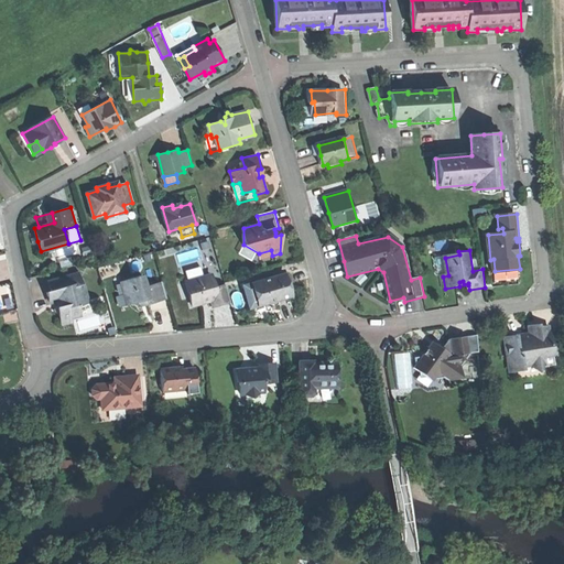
[(438,277),(443,277),(448,275),(445,258),(436,259),(438,277)]
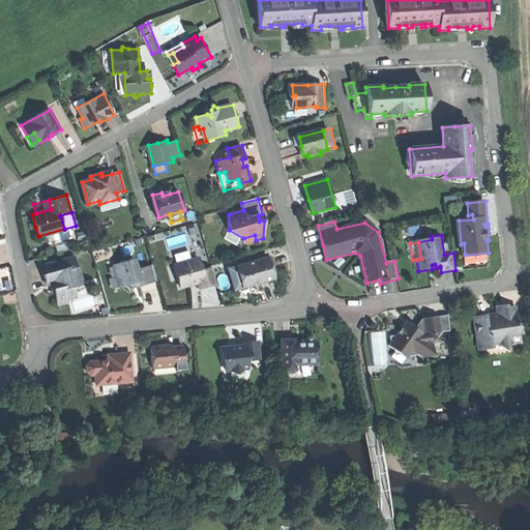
[(490,265),(489,253),(465,255),(466,267),(490,265)]
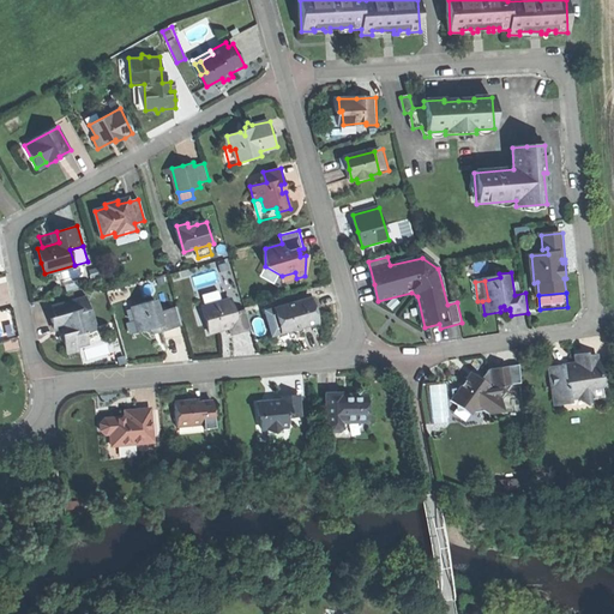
[(85,298),(53,306),(55,317),(52,318),(53,324),(54,330),(61,327),(62,335),(59,338),(65,341),(66,349),(78,345),(88,343),(85,333),(84,330),(96,326),(90,307),(88,308),(85,298)]
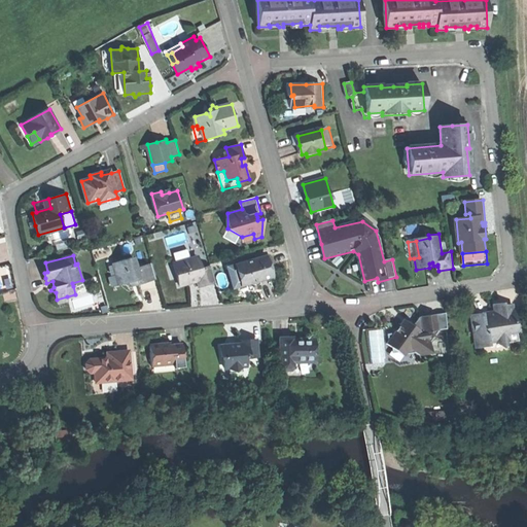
[(174,264),(180,285),(189,283),(198,280),(200,286),(215,282),(211,266),(202,269),(199,256),(174,264)]
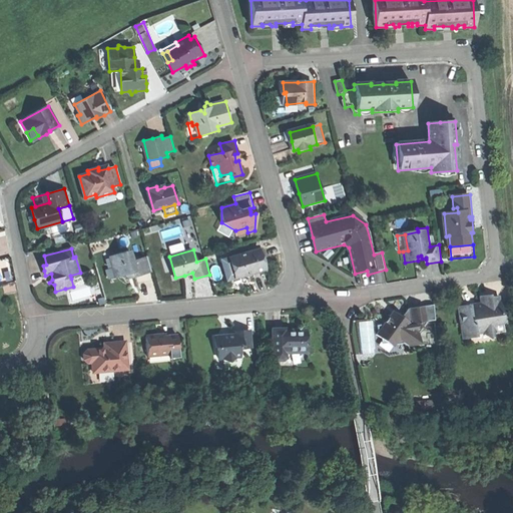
[(229,258),(235,279),(246,276),(245,273),(251,272),(251,275),(266,271),(261,249),(229,258)]
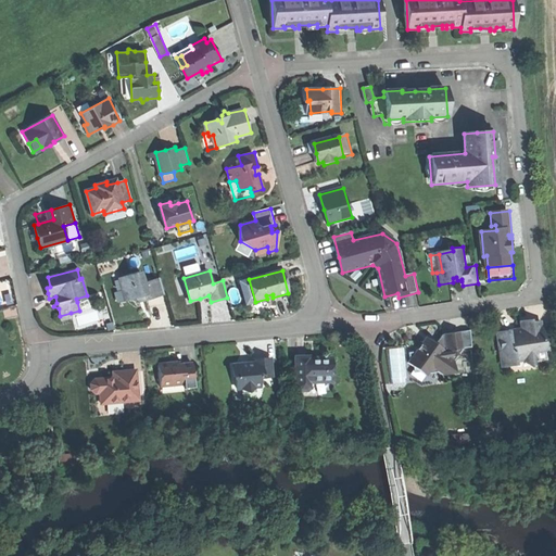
[(141,272),(121,278),(124,290),(129,293),(130,299),(137,297),(144,295),(146,300),(166,294),(162,278),(144,283),(141,272)]
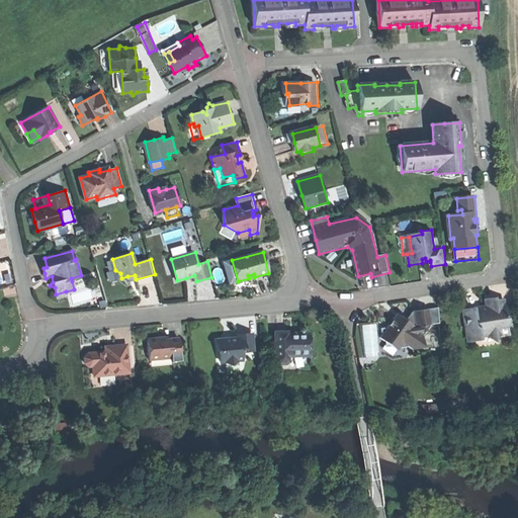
[(230,283),(238,281),(232,260),(224,262),(230,283)]
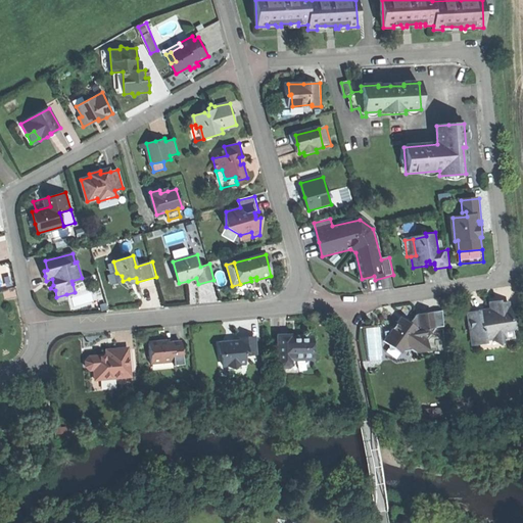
[(479,313),(468,314),(472,343),(475,345),(482,344),(485,341),(494,340),(497,342),(504,341),(508,338),(515,337),(514,329),(517,325),(512,321),(510,303),(501,304),(501,302),(490,303),(491,311),(486,311),(487,314),(483,315),(480,315),(479,313)]
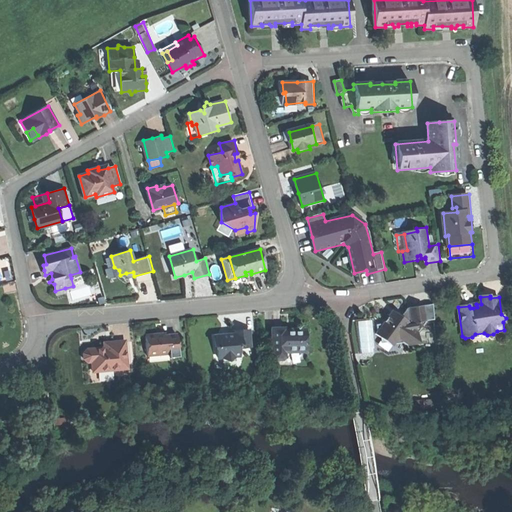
[(425,307),(410,308),(410,313),(404,314),(402,317),(401,320),(394,315),(389,324),(386,321),(383,324),(375,325),(377,335),(392,346),(398,338),(408,346),(421,345),(419,330),(423,329),(422,326),(426,323),(425,307)]
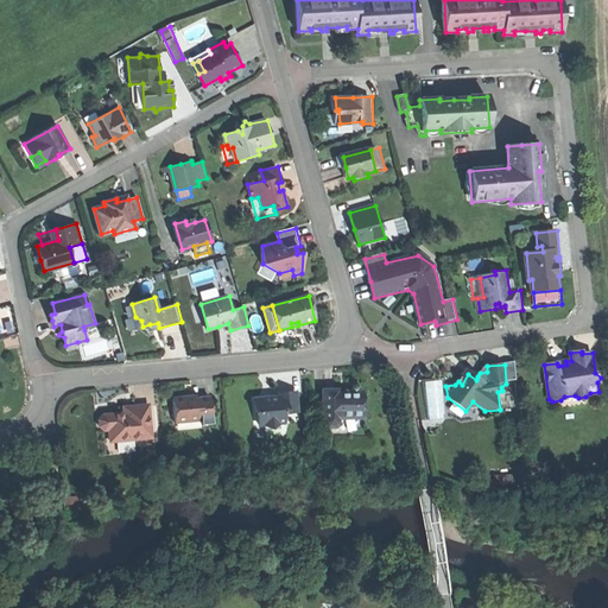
[(467,369),(458,381),(462,385),(468,374),(476,380),(477,377),(472,373),(467,369)]
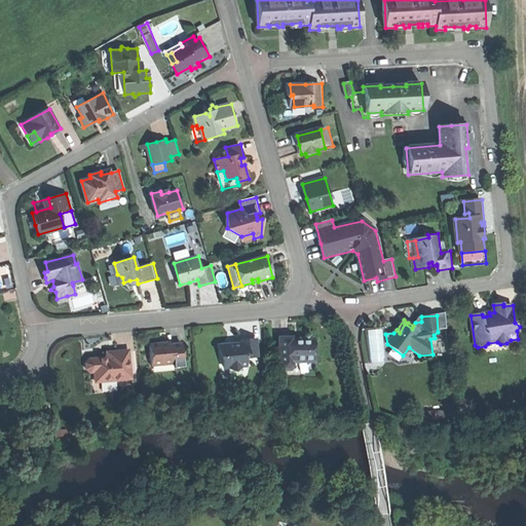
[(293,338),(279,338),(280,370),(294,370),(294,363),(314,363),(314,340),(302,340),(293,340),(293,338)]
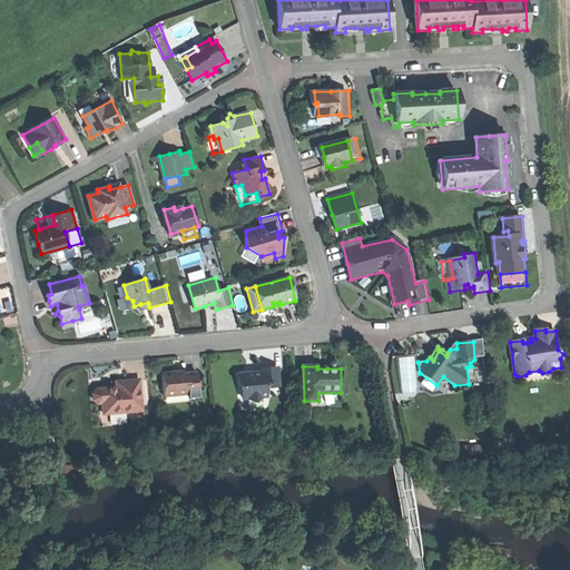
[(248,374),(239,374),(241,389),(243,387),(244,400),(247,400),(255,402),(261,397),(266,397),(265,387),(278,386),(277,367),(261,369),(261,373),(255,373),(255,376),(248,376),(248,374)]
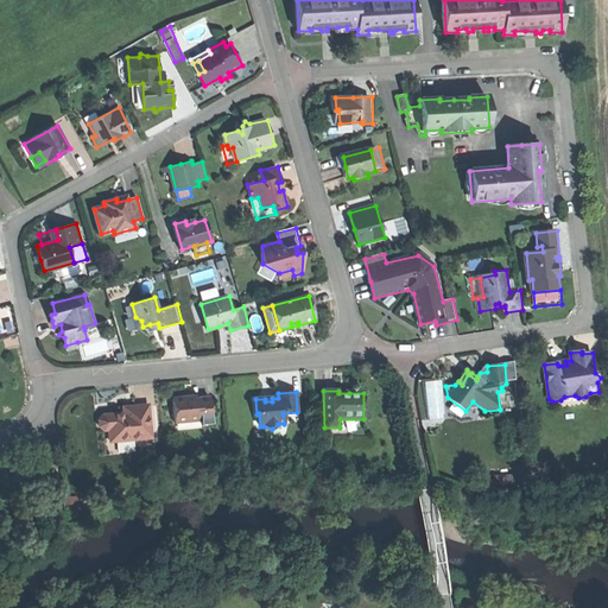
[(173,398),(176,423),(201,420),(201,425),(213,424),(210,397),(194,398),(187,399),(187,397),(173,398)]
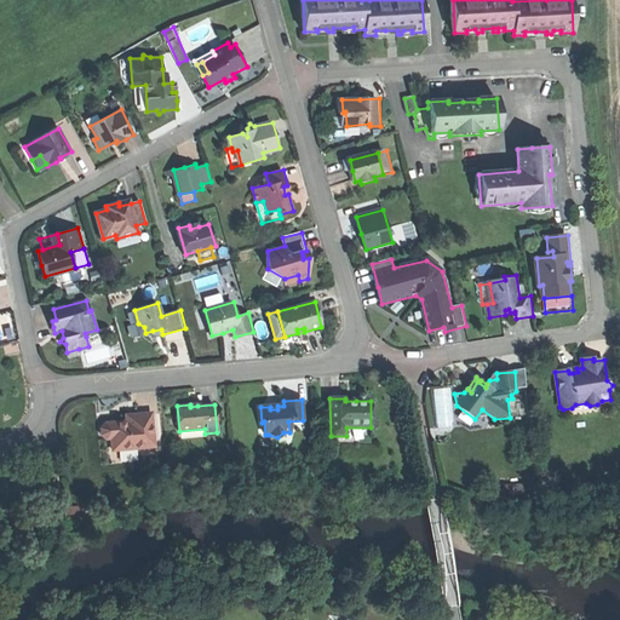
[(151,413),(138,414),(138,419),(126,420),(126,423),(105,424),(102,428),(102,435),(108,438),(112,438),(113,449),(154,447),(151,413)]
